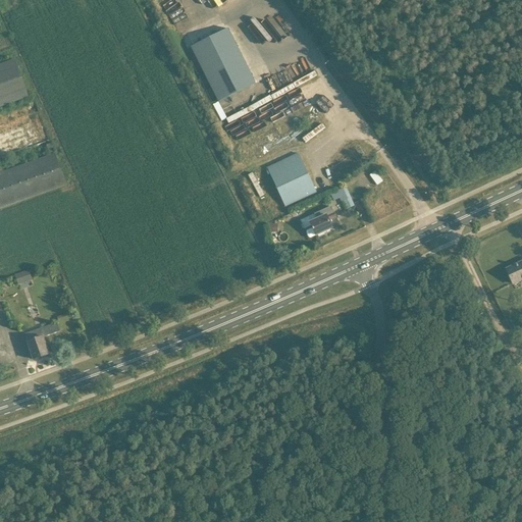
[(207,40),(191,48),(218,102),(256,84),(228,29),(207,40)]
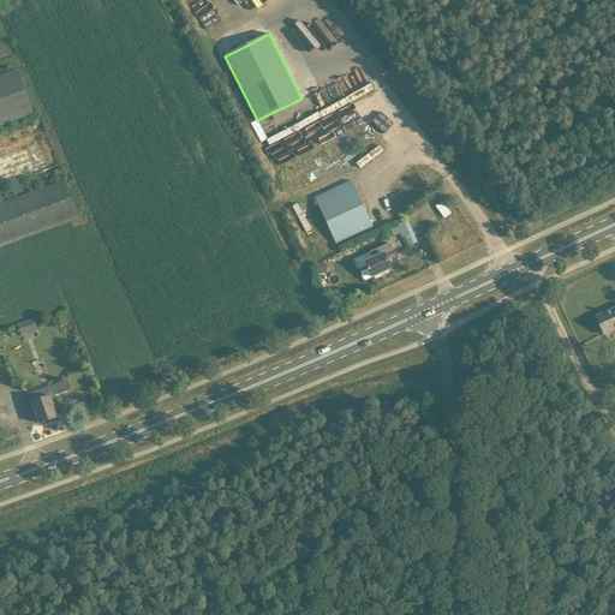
[(17,71),(0,77),(0,127),(34,115),(17,71)]
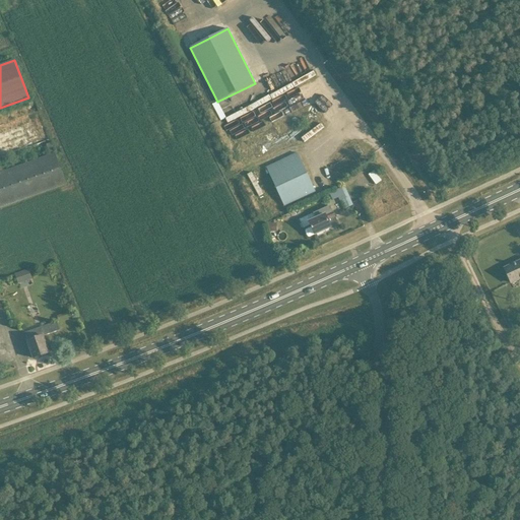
[(321,123),(302,139),(305,142),(324,127),(321,123)]
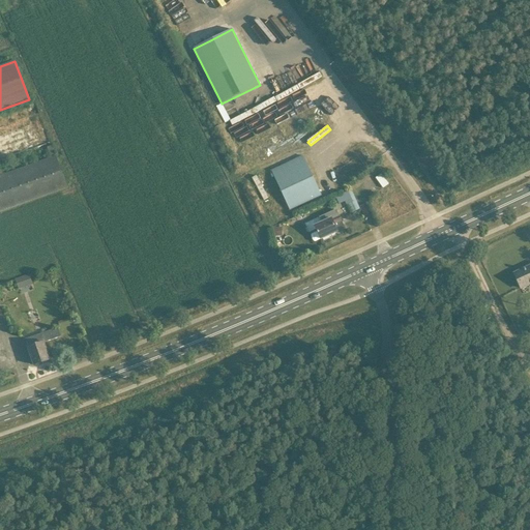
[(290,210),(321,196),(302,156),(271,171),(290,210)]
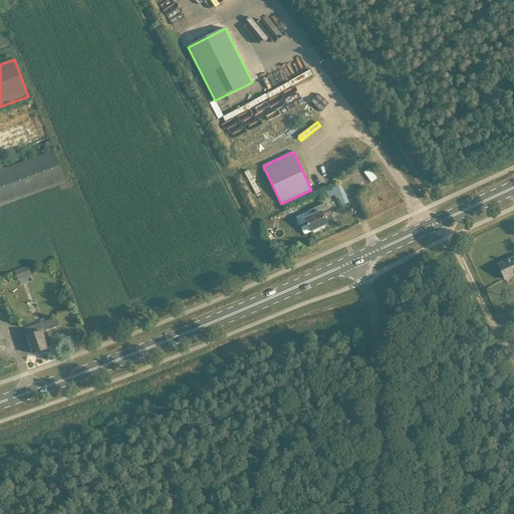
[(251,170),(245,173),(256,194),(261,191),(251,170)]
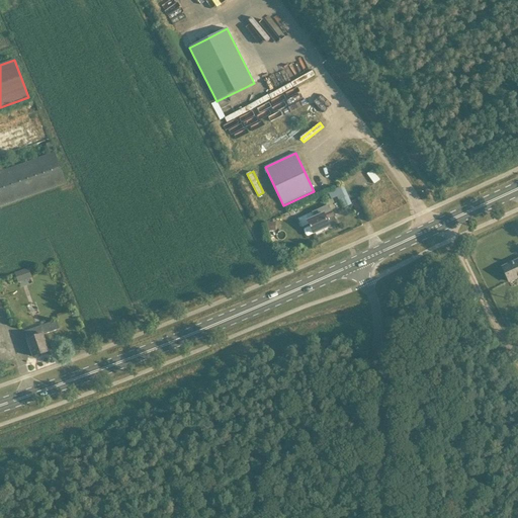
[(376,175),(370,179),(374,184),(379,180),(376,175)]
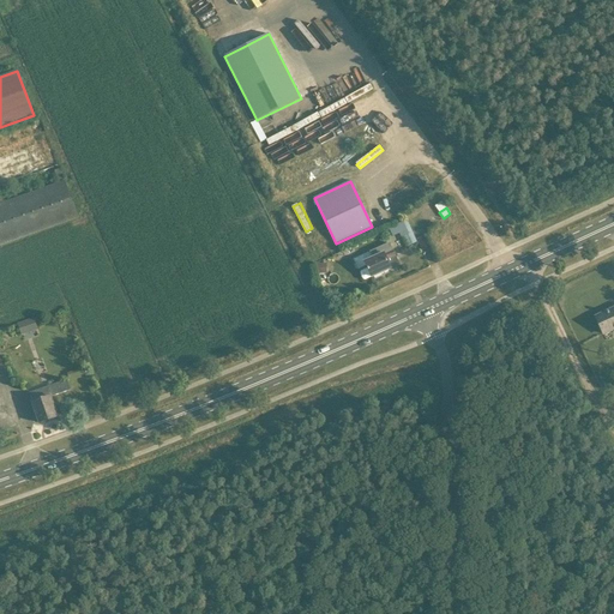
[(408,221),(404,222),(396,226),(389,228),(393,238),(399,234),(405,247),(417,242),(408,221)]
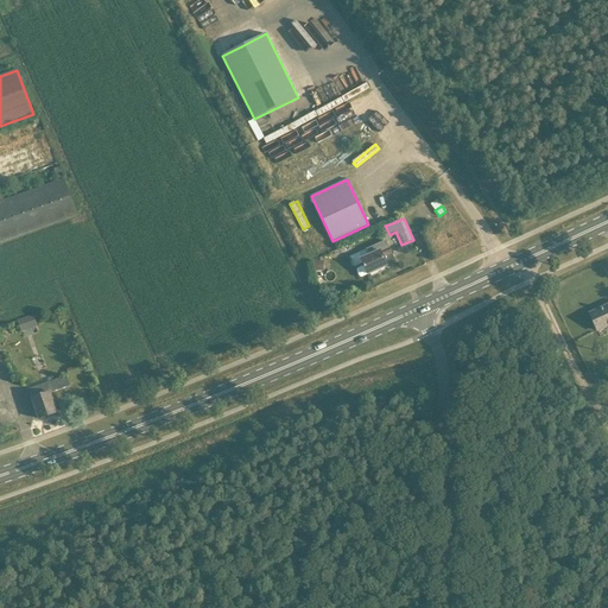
[(367,249),(369,255),(361,260),(368,274),(387,266),(384,258),(392,254),(385,241),(367,249)]
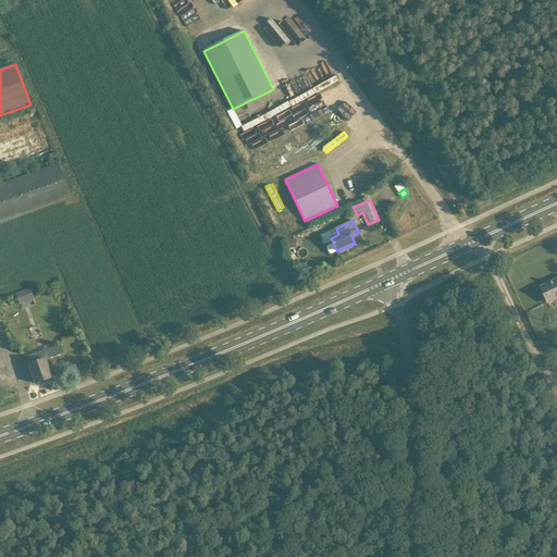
[(298,248),(297,238),(286,239),(287,251),(292,251),(292,248),(298,248)]
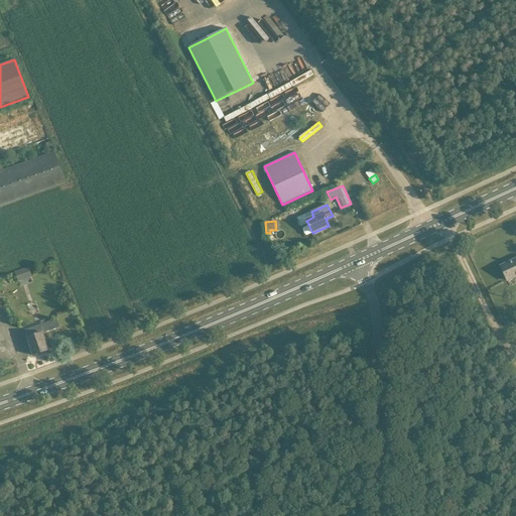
[(515,259),(501,266),(505,275),(508,281),(515,277),(515,259)]
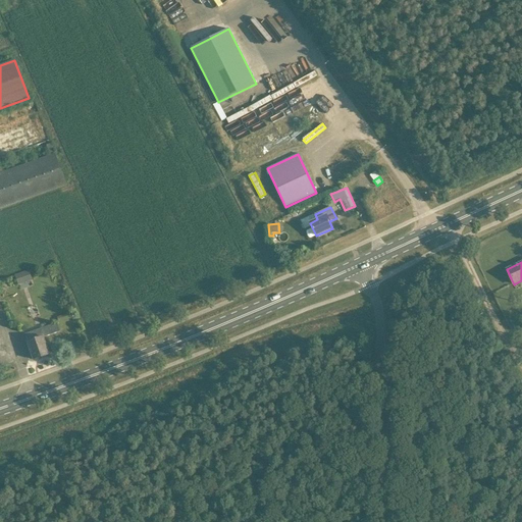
[(16,274),(20,286),(35,281),(31,269),(16,274)]
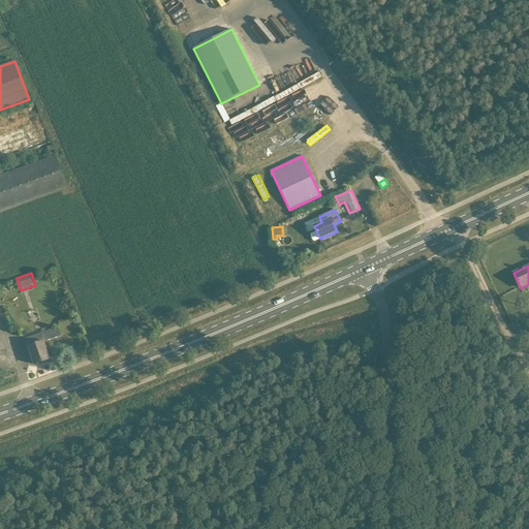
[(58,328),(26,339),(29,347),(34,365),(50,360),(43,342),(61,336),(58,328)]
